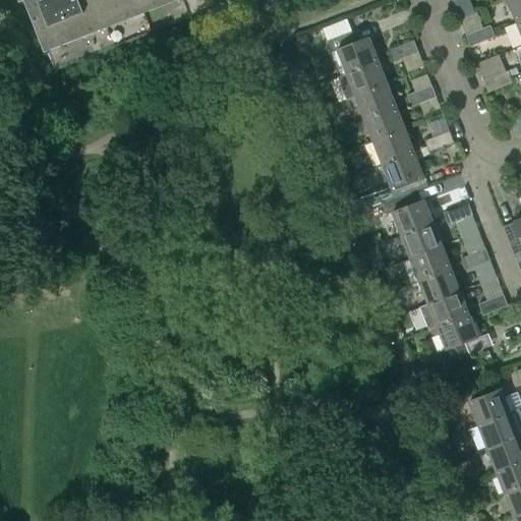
[(26,0),(55,70),(229,2),(227,0),(26,0)]
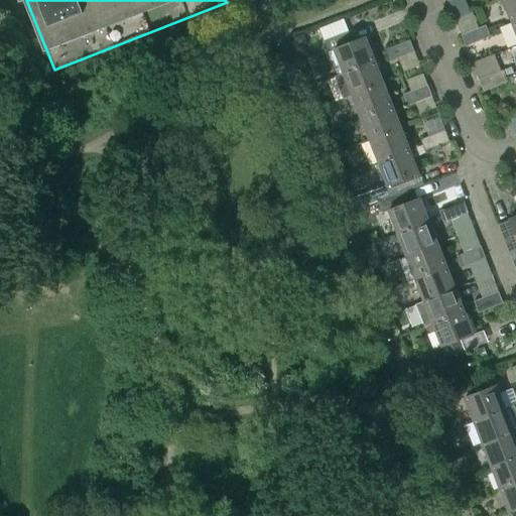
[(515,0),(502,0),(511,22),(515,20),(515,0)]
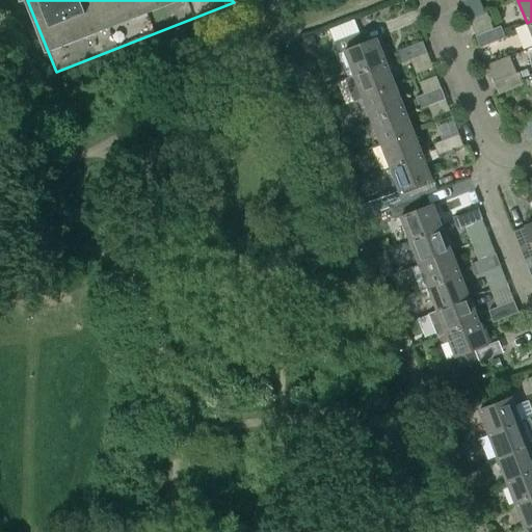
[(501,26),(487,31),(493,43),(505,37),(501,26)]
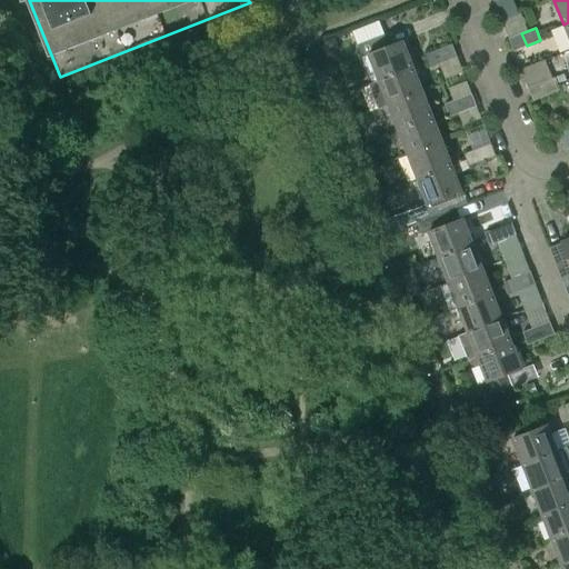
[(512,50),(527,46),(521,33),(508,39),(512,50)]
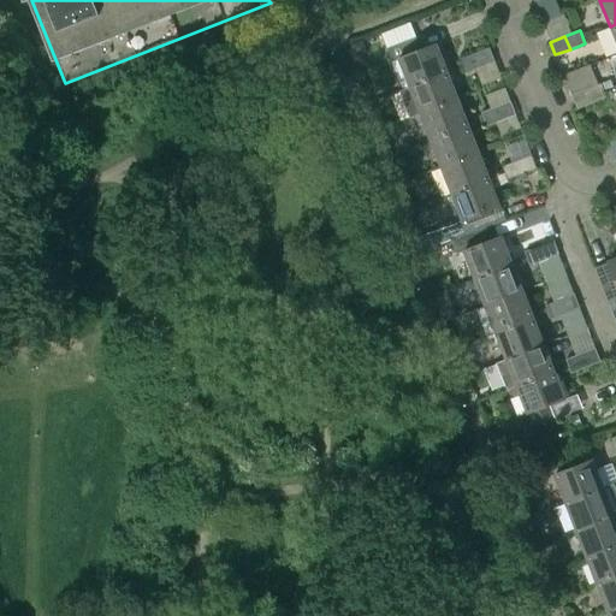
[(388,48),(391,57),(394,61),(400,59),(410,87),(448,72),(437,45),(421,51),(416,37),(388,48)]
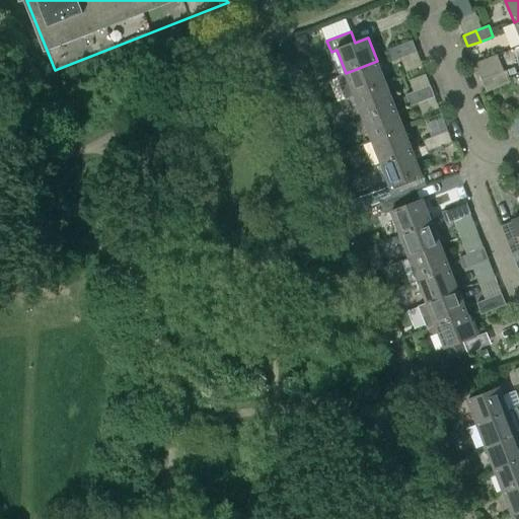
[(418,51),(414,40),(388,50),(393,61),(418,51)]
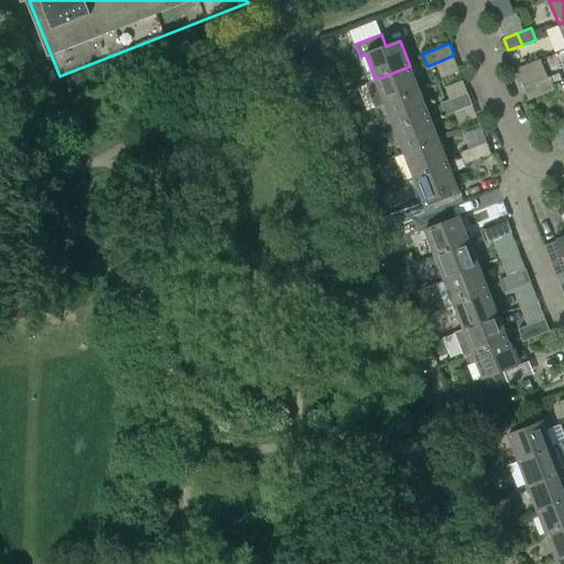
[(373,108),(384,104),(419,90),(410,66),(376,79),(365,84),(373,108)]
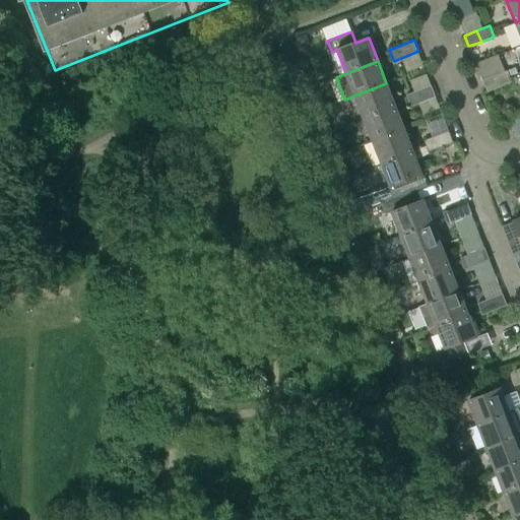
[(486,92),(511,82),(507,71),(481,81),(486,92)]
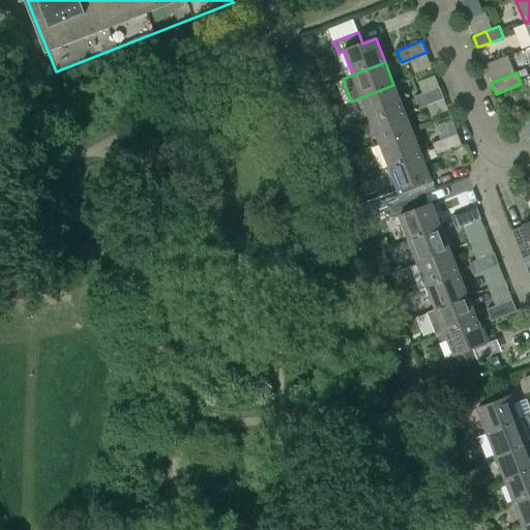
[(361,97),(371,121),(403,109),(393,85),(361,97)]
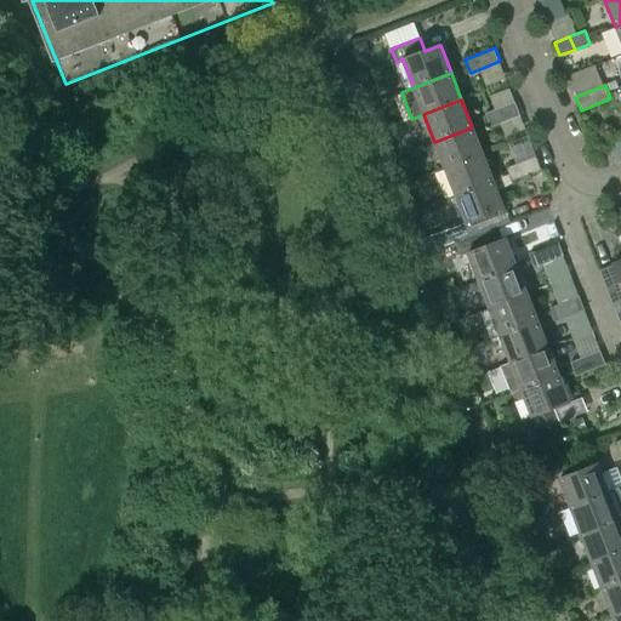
[(514,102),(500,108),(505,121),(519,115),(514,102)]
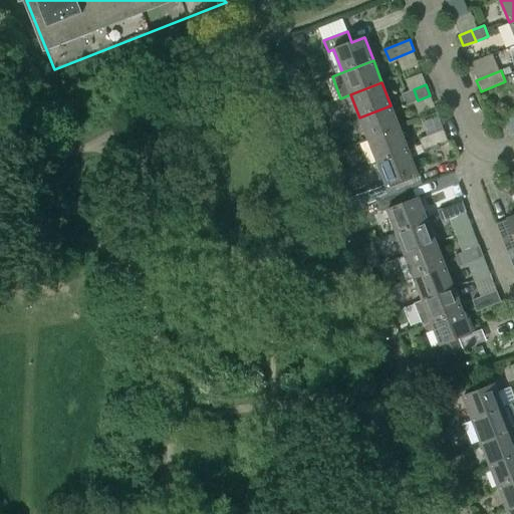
[(407,104),(418,100),(414,89),(403,93),(407,104)]
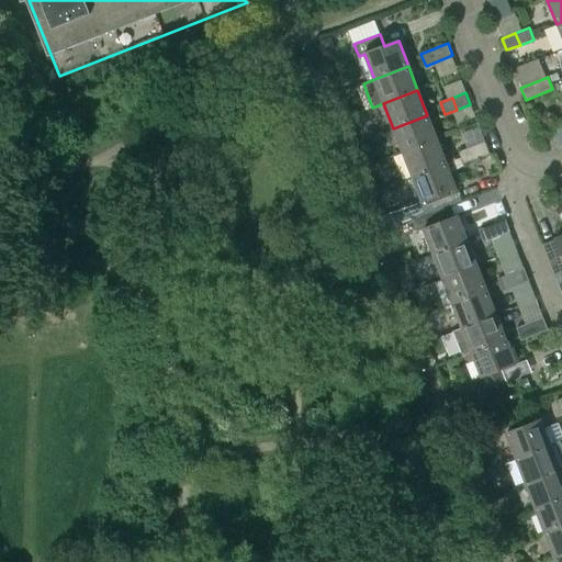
[(393,128),(402,152),(437,138),(427,115),(393,128)]
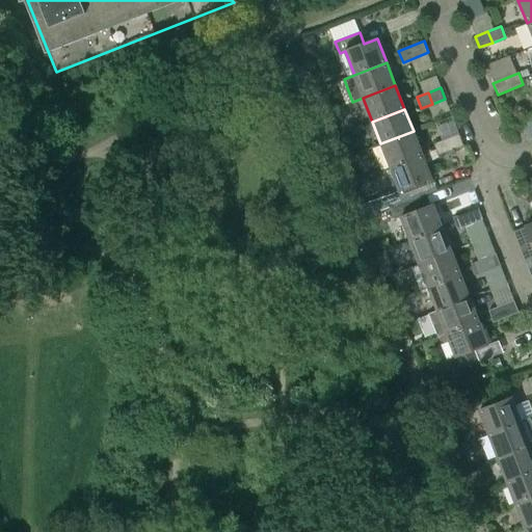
[(380,143),(390,167),(422,155),(414,131),(380,143)]
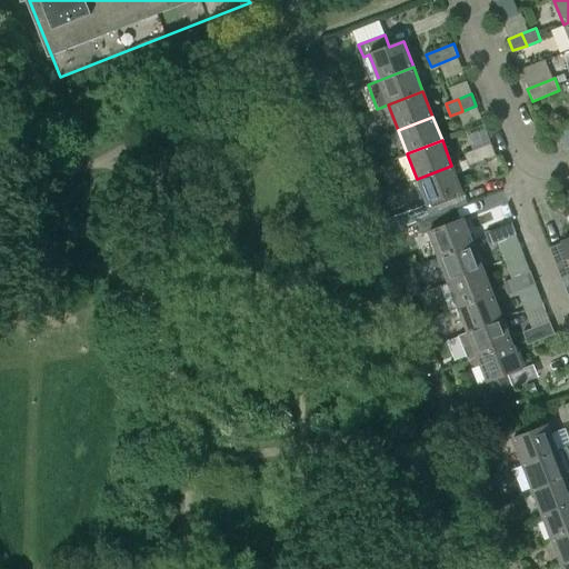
[(469,166),(496,156),(491,143),(463,153),(469,166)]
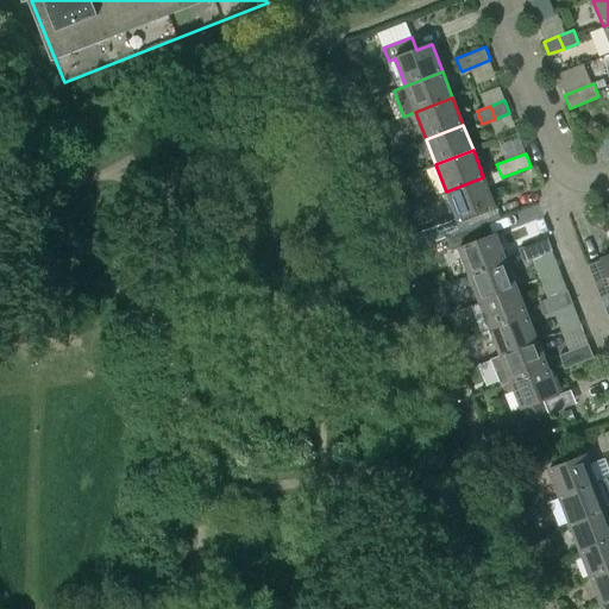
[(440,224),(446,237),(475,226),(469,213),(494,203),(483,177),(446,192),(457,218),(440,224)]
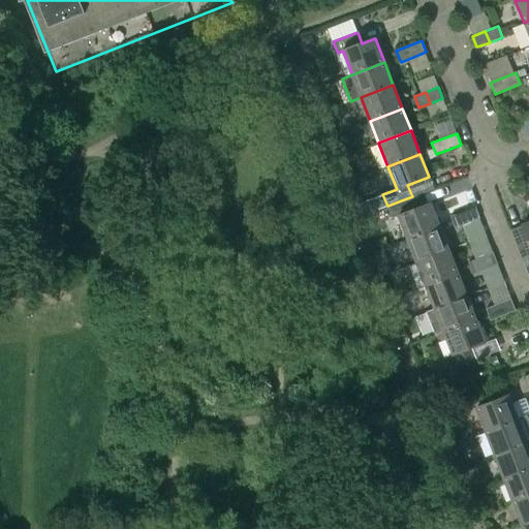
[(398,215),(407,239),(438,226),(429,204),(416,209),(412,196),(387,206),(392,218),(398,215)]
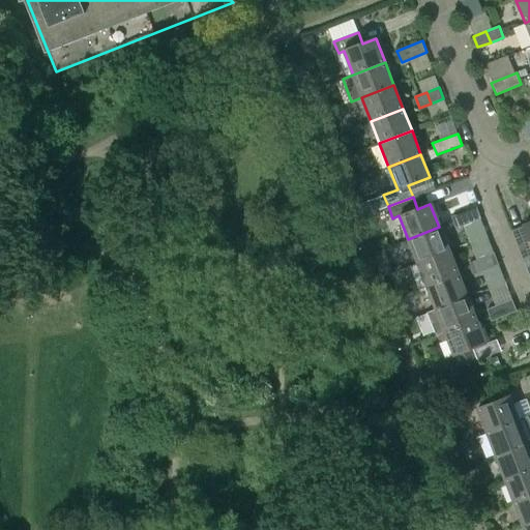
[(480,218),(476,207),(475,206),(450,215),(454,228),(480,218)]
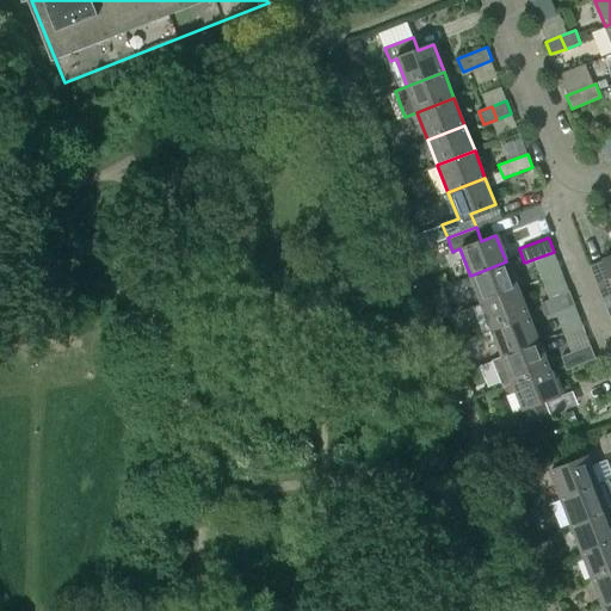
[(610,255),(602,260),(603,260),(588,266),(610,322),(610,255)]
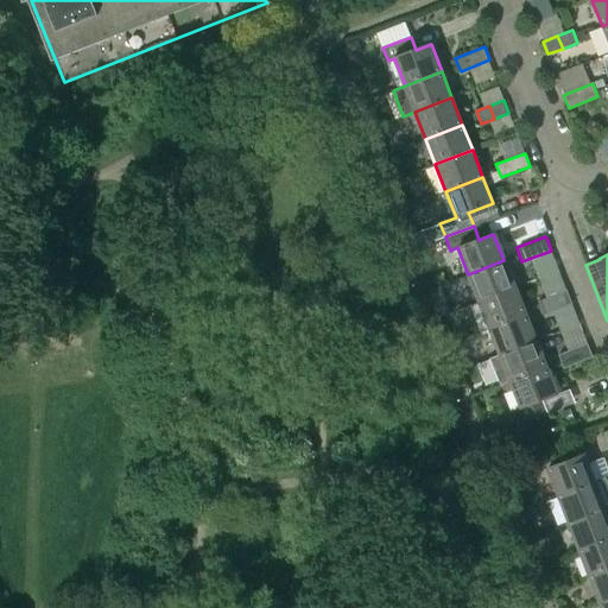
[(468,274),(479,301),(514,287),(504,260),(468,274)]
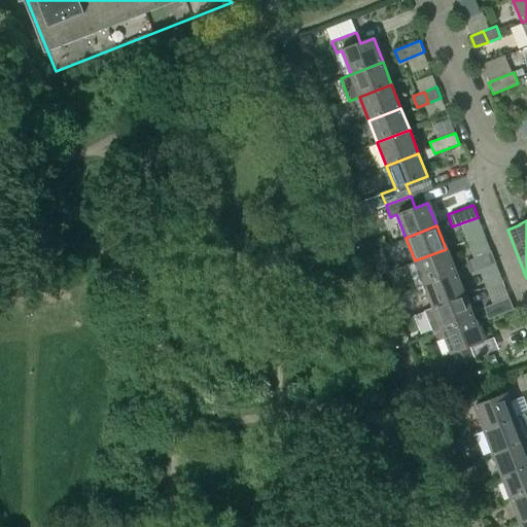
[(415,260),(423,284),(455,272),(446,249),(415,260)]
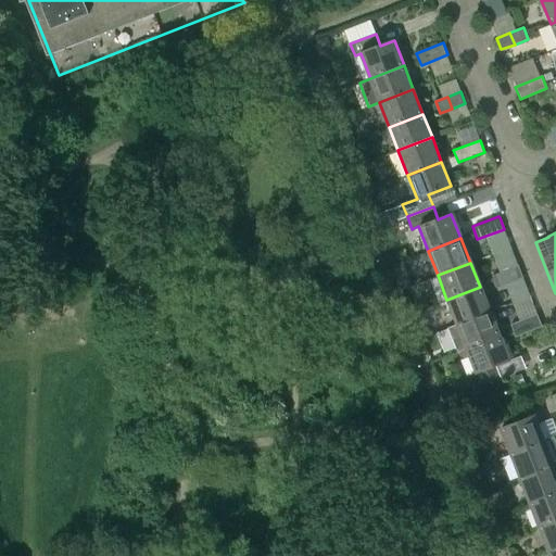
[(518,265),(505,269),(509,282),(522,277),(518,265)]
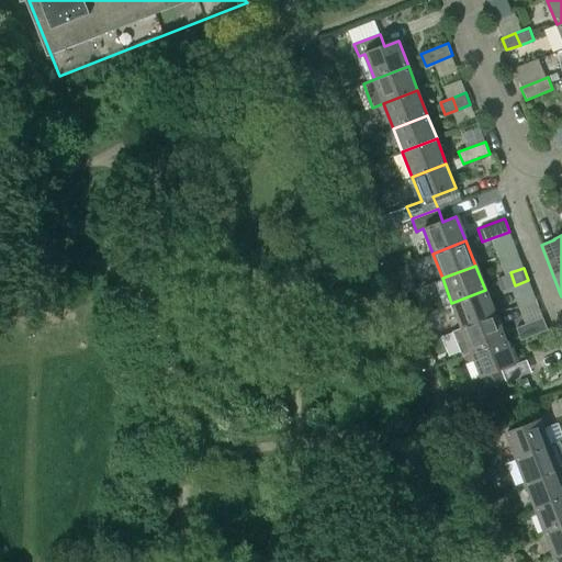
[(502,290),(515,285),(510,272),(497,278),(502,290)]
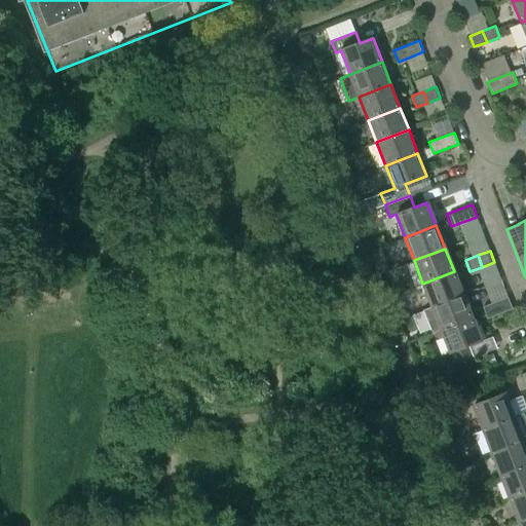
[(422,284),(431,306),(463,294),(454,271),(422,284)]
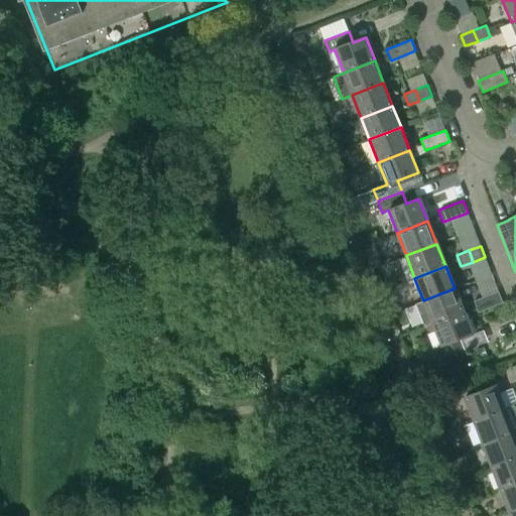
[(423,300),(432,324),(463,311),(455,288),(423,300)]
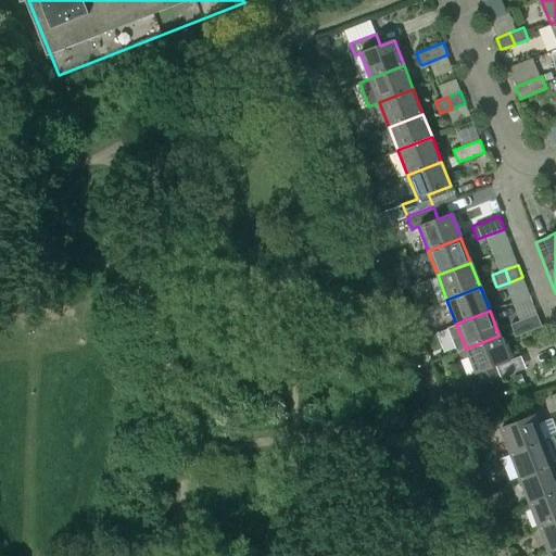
[(515,336),(542,326),(536,313),(510,323),(515,336)]
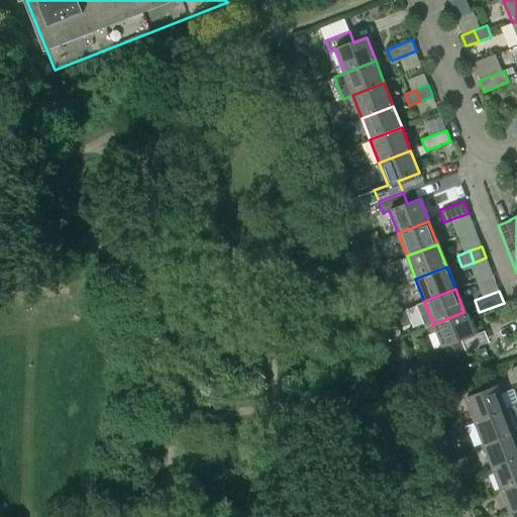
[(421,360),(423,368),(464,351),(459,340),(473,335),(463,312),(433,324),(433,325),(426,328),(428,332),(432,333),(436,332),(442,346),(430,351),(432,355),(421,360)]
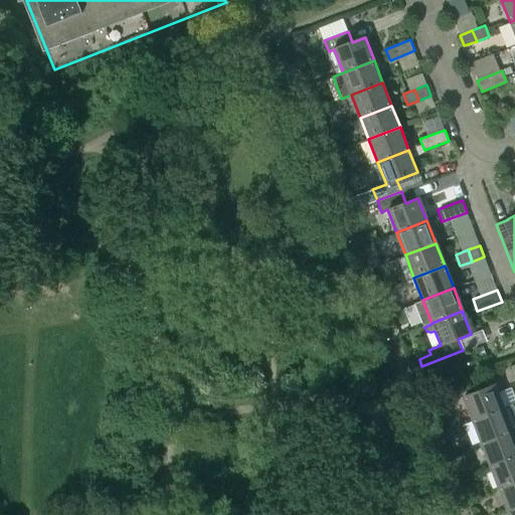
[(464,396),(473,419),(504,407),(495,384),(464,396)]
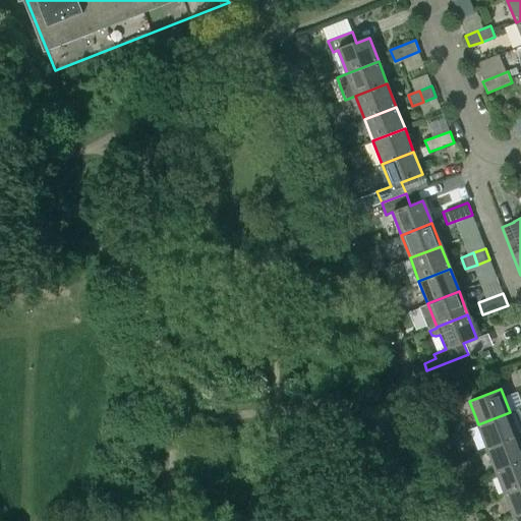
[(510,413),(510,412),(478,424),(486,448),(518,436),(520,435),(520,416),(519,410),(510,413)]
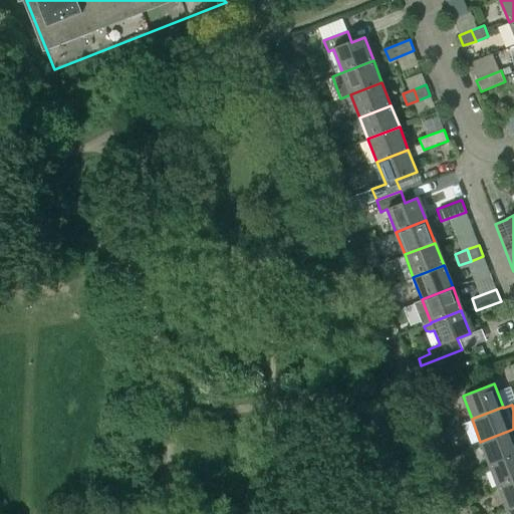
[(513,455),(513,436),(511,430),(480,442),(489,465),(513,455)]
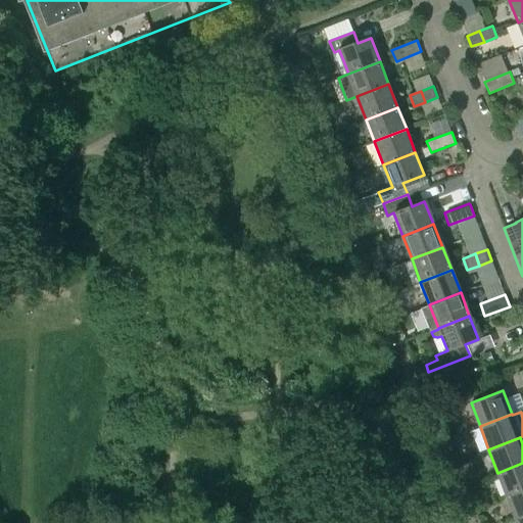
[(522,488),(522,463),(497,473),(507,495),(522,488)]
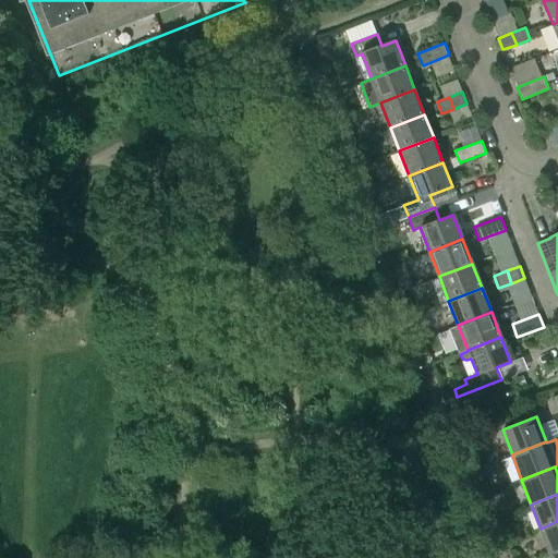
[(557,548),(557,521),(541,529),(549,553),(557,548)]
